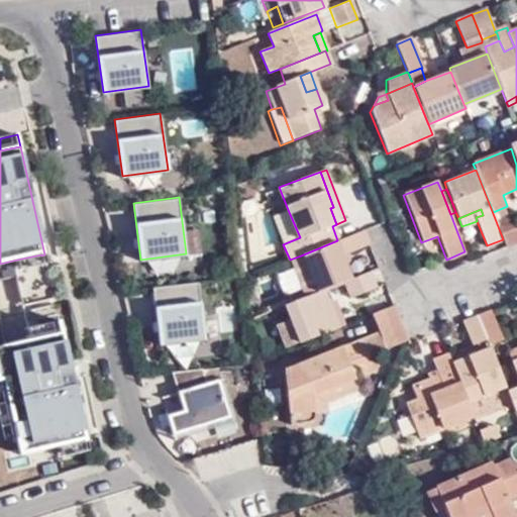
[(274,217),(283,244),(300,237),(289,212),(274,217)]
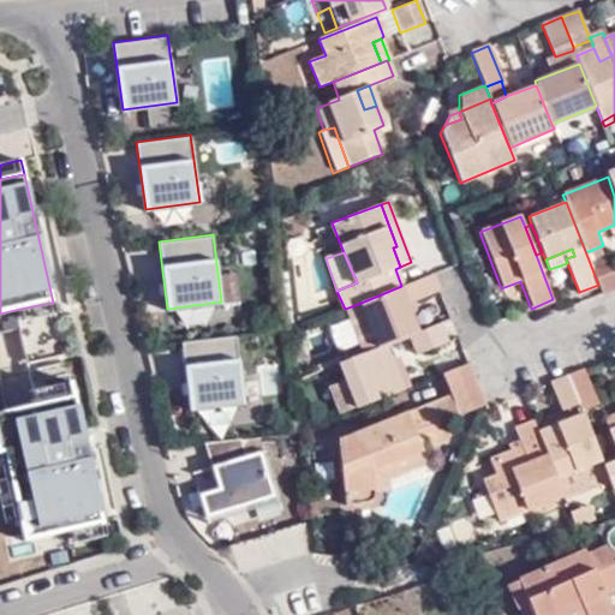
[(598,285),(602,293),(614,287),(614,263),(611,255),(590,263),(598,285)]
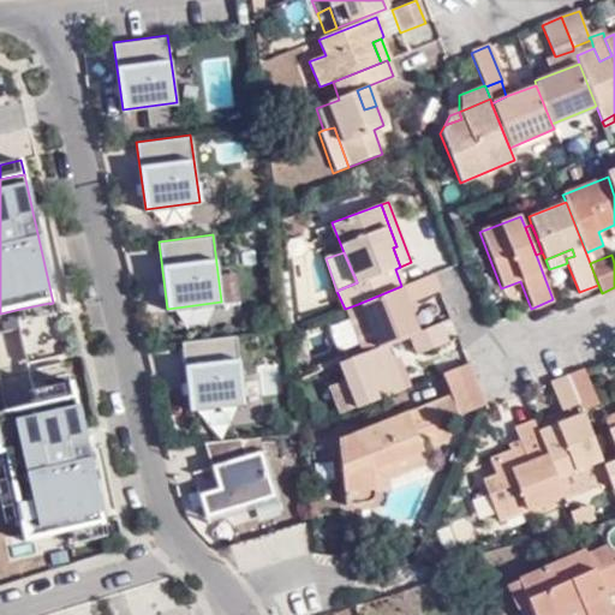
[(375,347),(382,345),(407,335),(415,332),(419,330),(408,304),(439,291),(431,274),(401,286),(358,304),(345,309),(362,353),(375,347)]
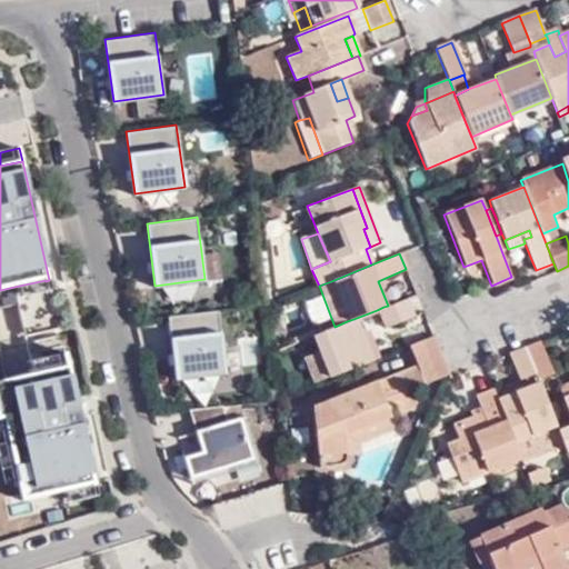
[(46,280),(19,286),(21,298),(52,290),(49,280),(46,281),(46,280)]
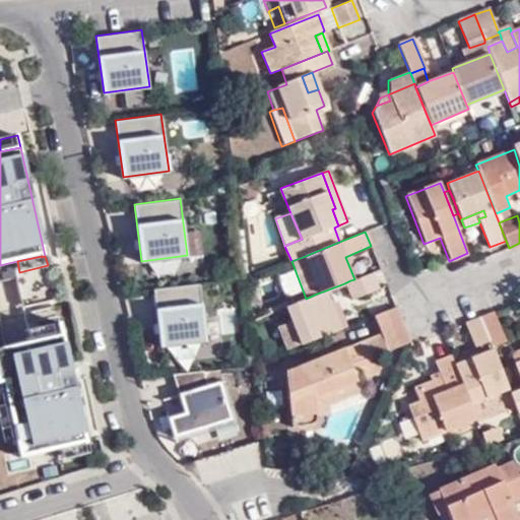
[(371,272),(354,279),(350,280),(344,283),(350,301),(377,289),(371,272)]
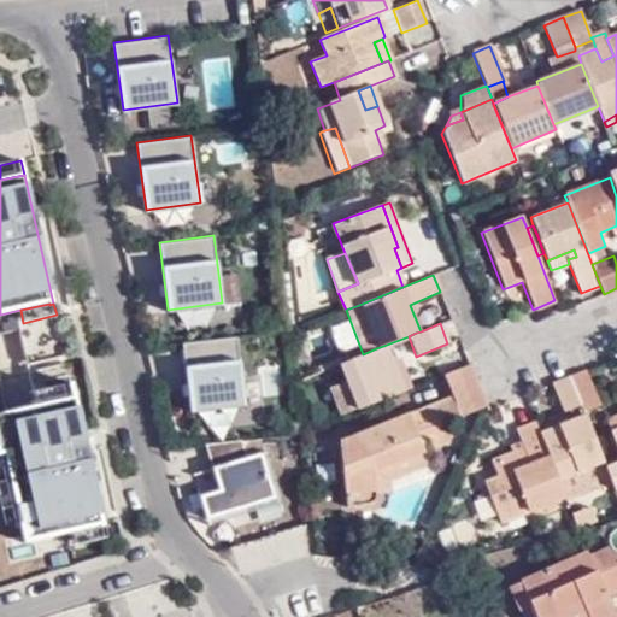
[(245,403),(236,335),(182,341),(191,410),(245,403)]
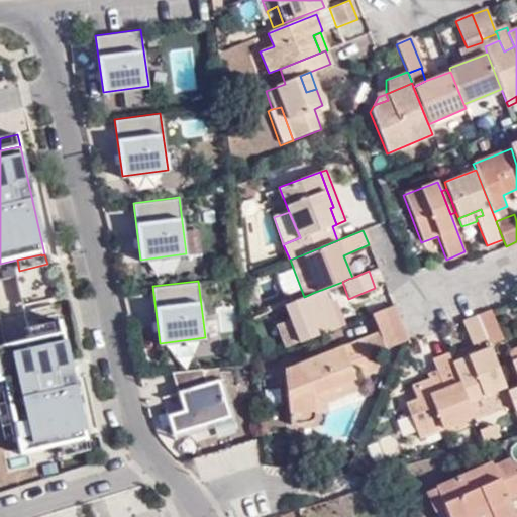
[(278,327),(285,347),(336,327),(321,290),(315,292),(304,297),(282,305),(289,322),(278,327)]
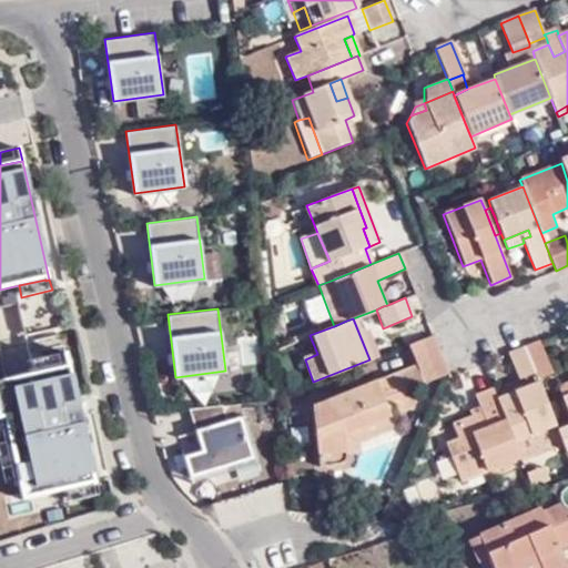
[(412,363),(438,352),(432,335),(406,345),(412,363)]
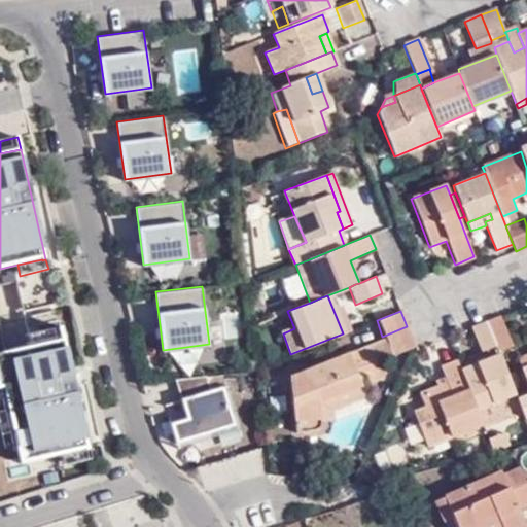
[(485,321),(494,346),(496,352),(511,348),(498,316),(485,321)]
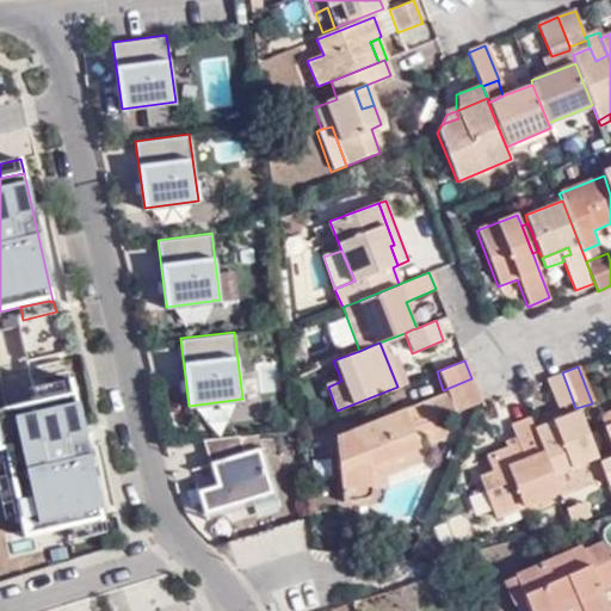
[(562,372),(544,380),(556,407),(573,401),(562,372)]
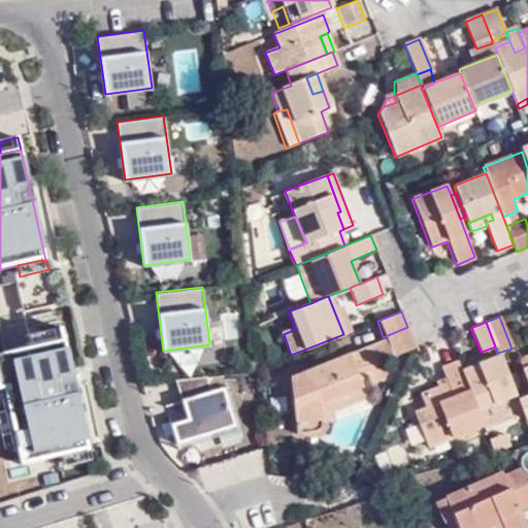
[(382,360),(417,347),(407,327),(383,337),(384,340),(288,378),(294,433),(316,430),(320,426),(320,424),(320,423),(317,403),(361,386),(380,377),(385,368),(382,360)]
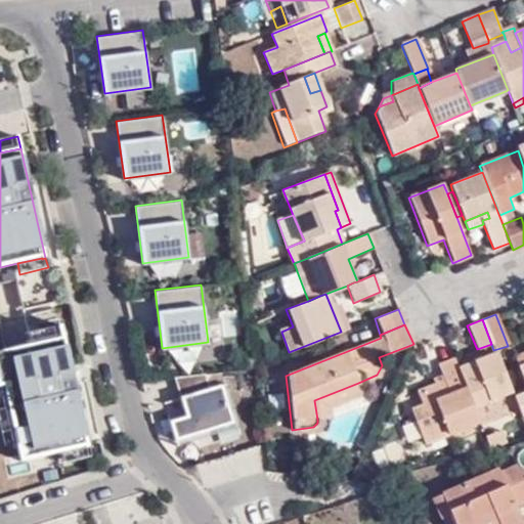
[(29,333),(32,345),(63,338),(60,325),(29,333)]
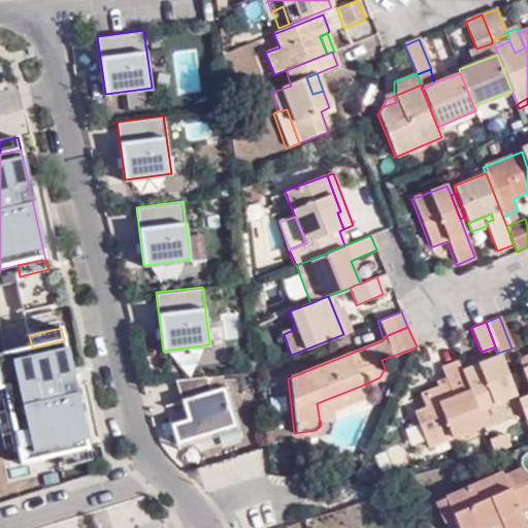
[(86,452),(89,451),(64,340),(32,348),(0,354),(0,389),(3,389),(13,434),(21,465),(61,456),(86,451),(86,452)]
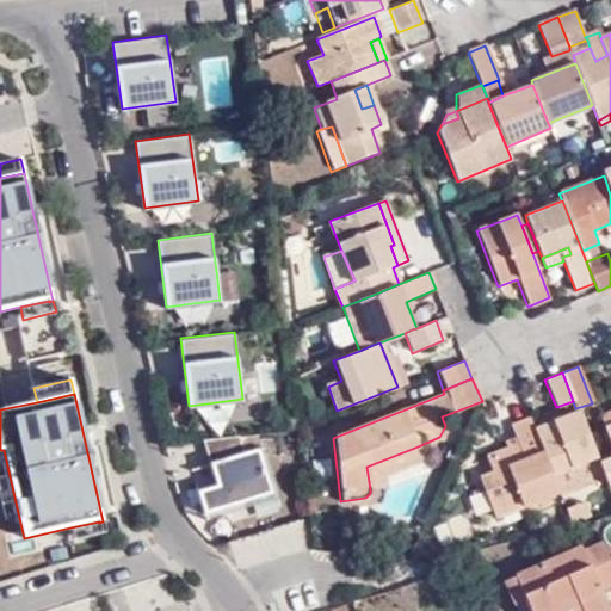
[(610,424),(610,412),(598,418),(603,427),(610,424)]
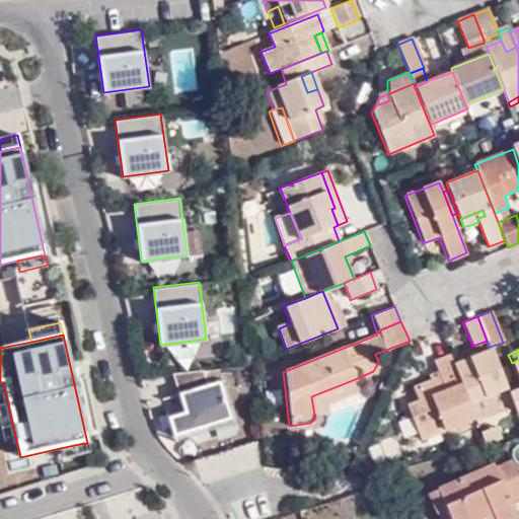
[(491,351),(453,365),(468,403),(499,390),(506,388),(491,351)]
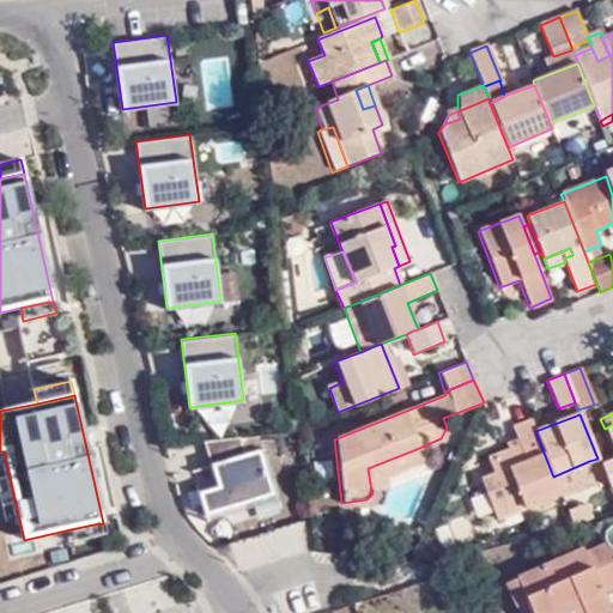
[(493,517),(559,491),(557,485),(553,477),(535,431),(530,418),(510,426),(514,436),(517,445),(509,448),(486,456),(492,473),(479,478),(493,517)]
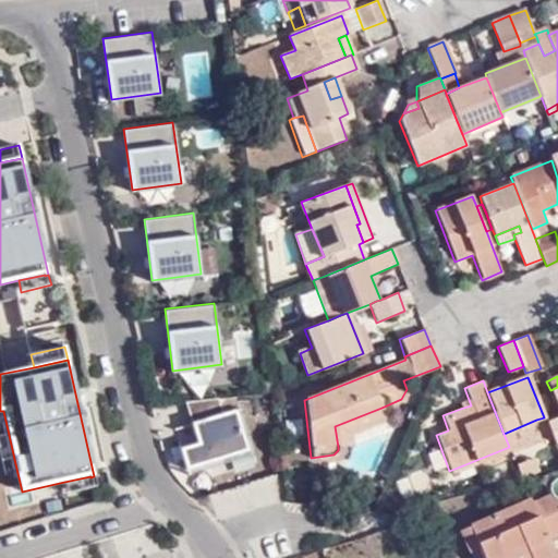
[(557,387),(550,390),(557,410),(557,416),(545,422),(554,443),(557,440),(557,387)]
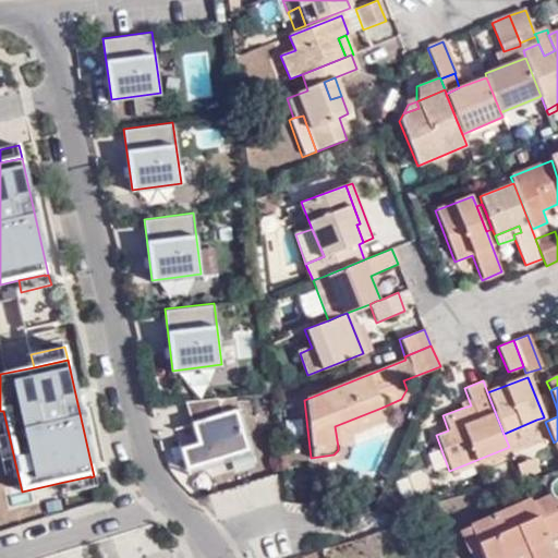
[(217,397),(185,400),(198,441),(180,447),(186,468),(225,456),(222,451),(246,444),(235,408),(222,412),(217,397)]
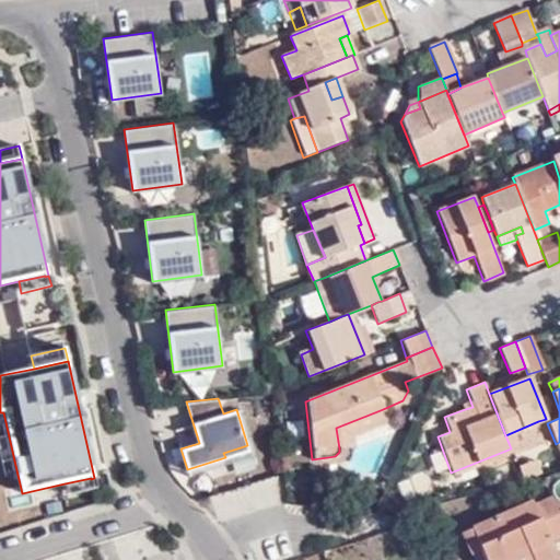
[(462,401),(465,409),(473,407),(469,398),(462,401)]
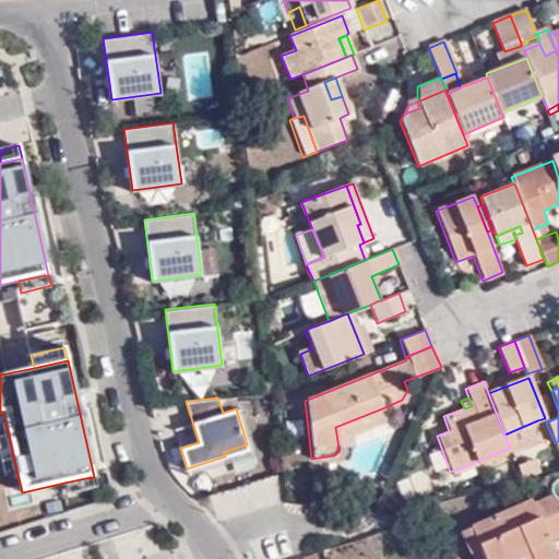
[(388,420),(382,408),(335,427),(339,448),(339,449),(352,447),(351,435),(388,420)]
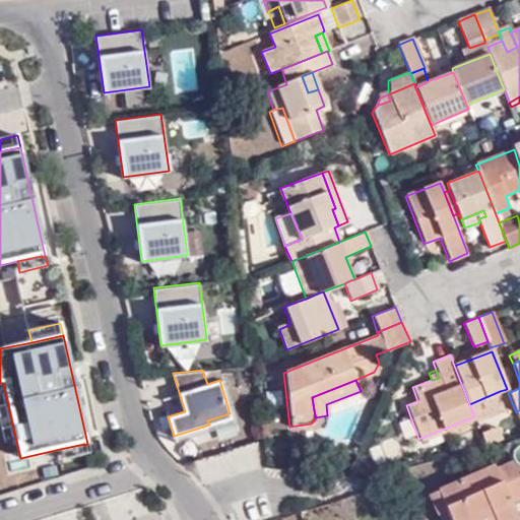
[(0,426),(1,431),(13,428),(3,383),(0,383),(0,426)]
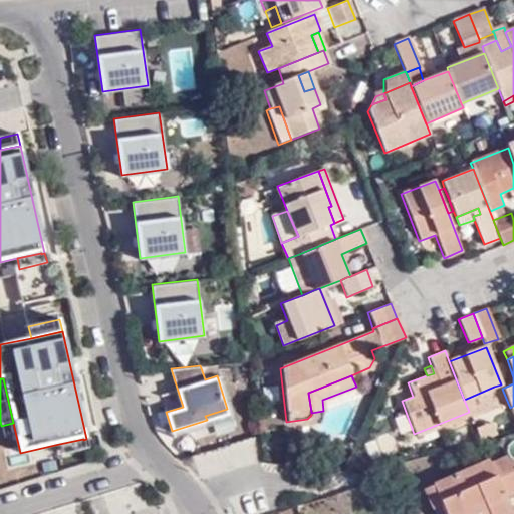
[(464,400),(467,407),(497,396),(494,387),(464,400)]
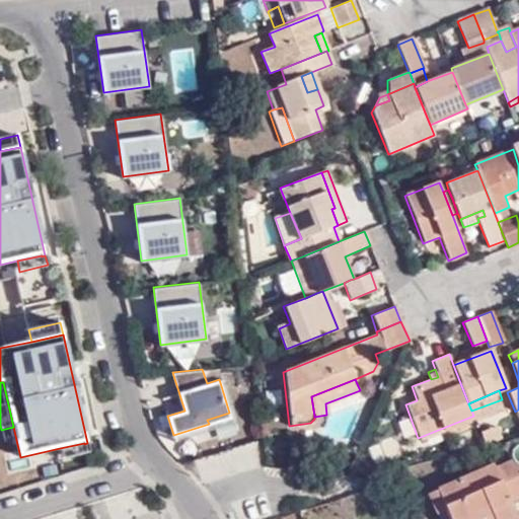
[(84,443),(60,448),(62,458),(90,452),(87,443),(84,444),(84,443)]
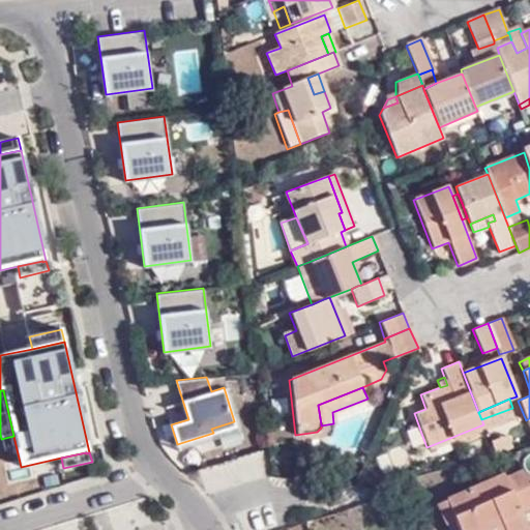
[(529,478),(523,470),(507,477),(522,511),(529,507),(529,478)]
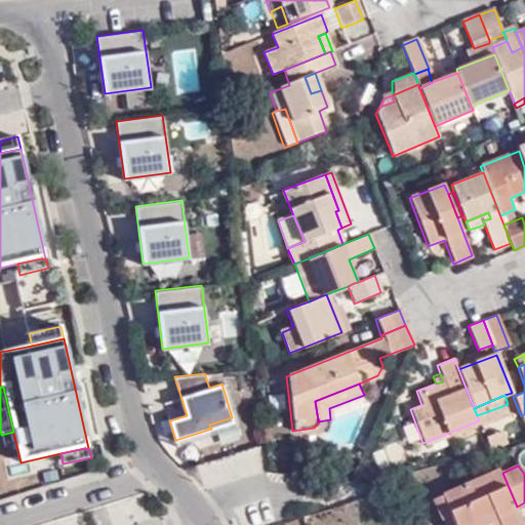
[(524,524),(524,523),(517,507),(502,473),(500,469),(442,494),(451,516),(454,524),(524,524)]
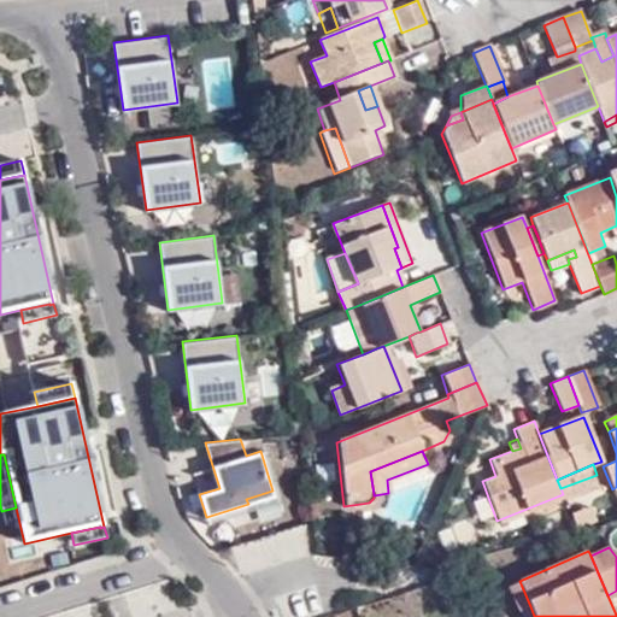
[(518,611),(530,606),(519,581),(507,586),(518,611)]
